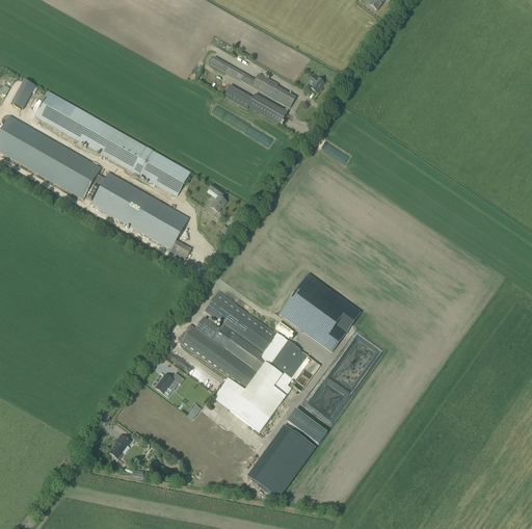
[(371,0),(369,2),(377,8),(382,0),(371,0)]
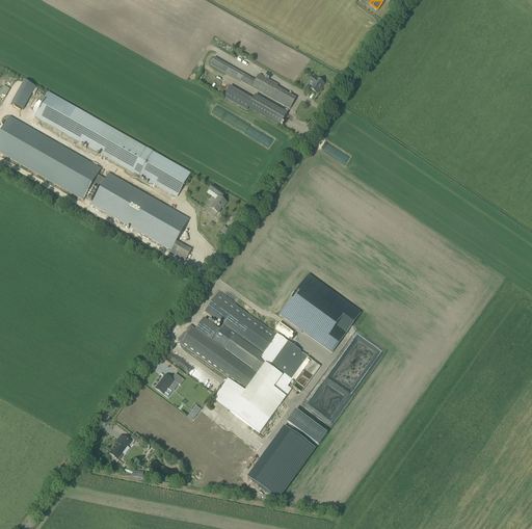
[(179,70),(187,74),(197,51),(189,48),(179,70)]
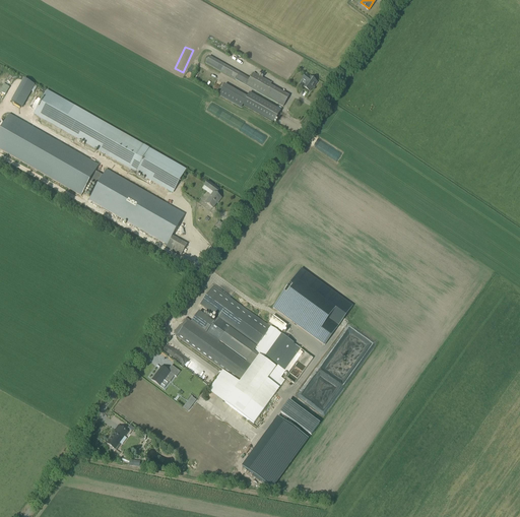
[(250,76),(224,62),(209,53),(205,60),(282,104),(288,93),(270,82),(272,80),(253,70),(250,76)]
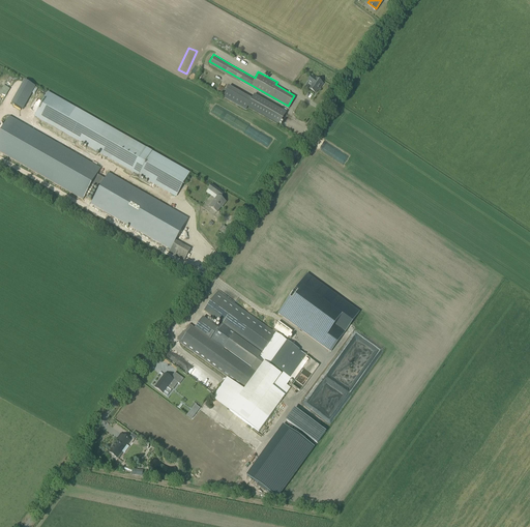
[(308,86),(316,90),(320,84),(320,85),(323,81),(316,76),(316,77),(312,74),(307,79),(312,82),(308,86)]
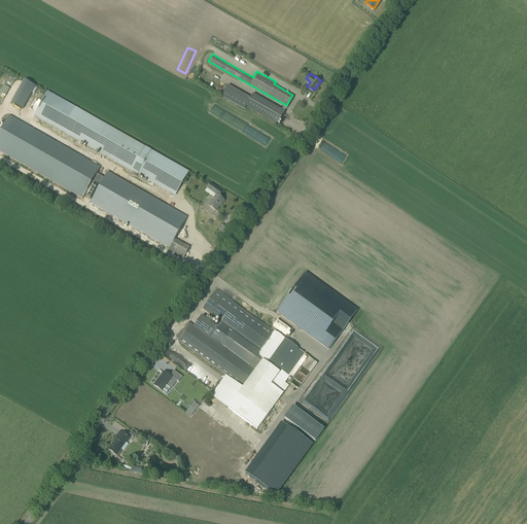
[(21,76),(9,100),(23,106),(34,82),(21,76)]
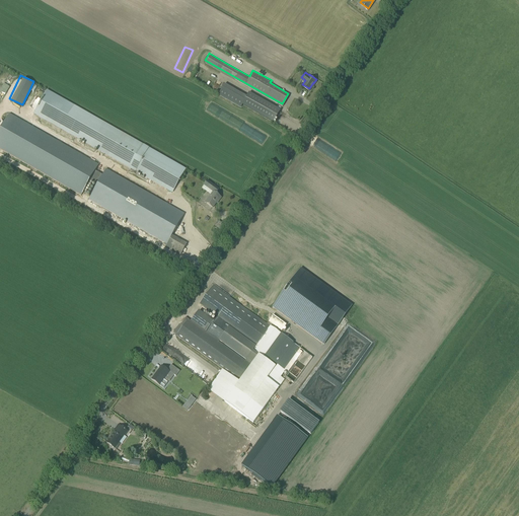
[(280,107),(248,90),(246,94),(224,81),(218,92),(240,104),(242,101),(274,120),(280,107)]
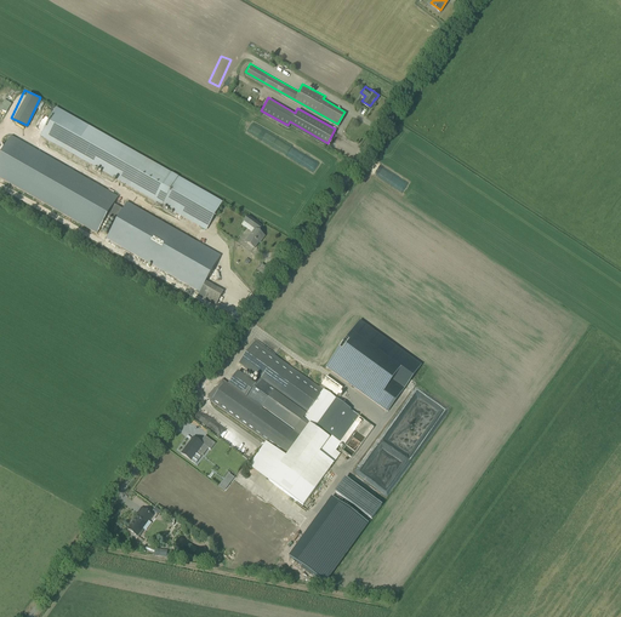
[(222,199),(146,155),(125,143),(56,104),(40,132),(108,171),(130,183),(206,227),(222,199)]
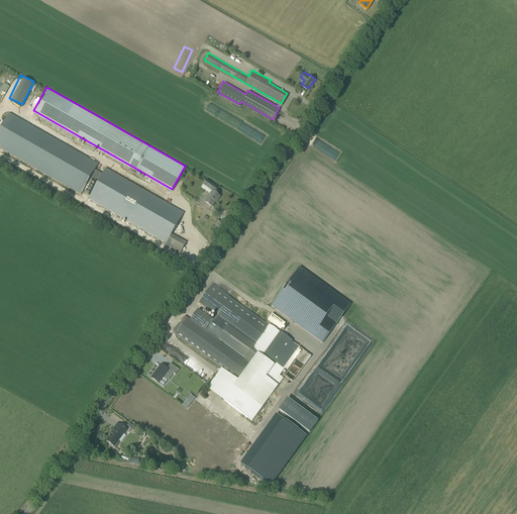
[(205,110),(253,133),(256,126),(208,103),(205,110)]
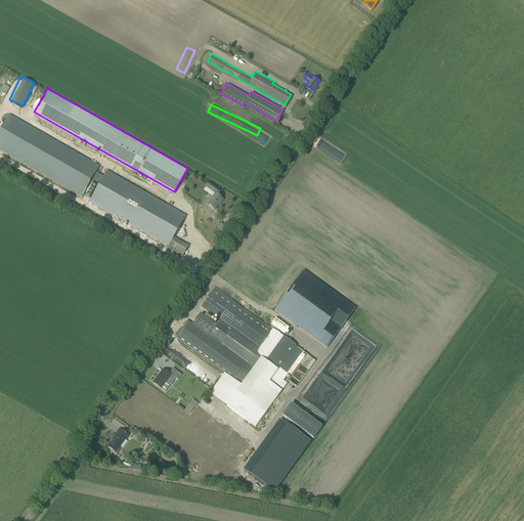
[(0,147),(81,194),(90,180),(97,184),(102,176),(103,174),(96,170),(99,164),(9,112),(4,120),(1,118),(0,119),(0,147)]
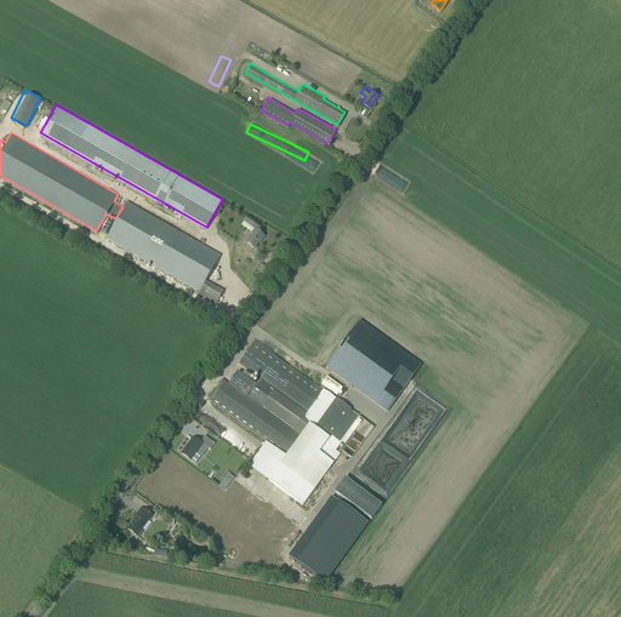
[(142,196),(138,204),(149,210),(153,203),(142,196)]
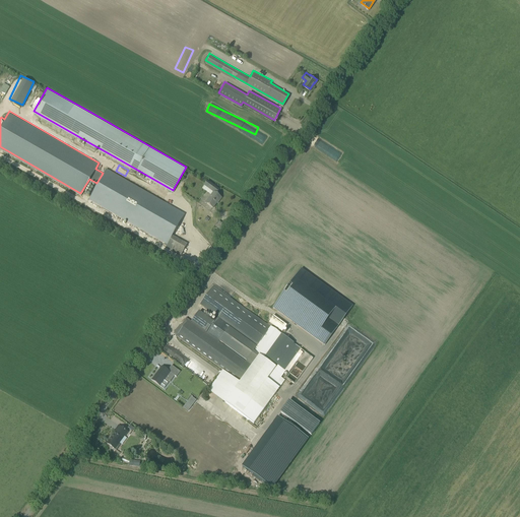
[(106,167),(88,197),(168,242),(185,211),(106,167)]
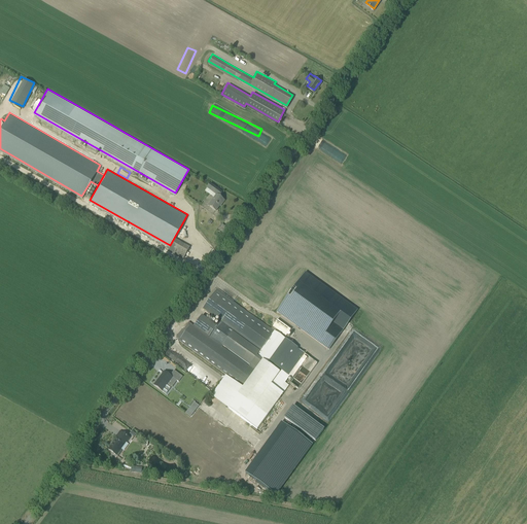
[(219,194),(222,188),(210,180),(207,185),(216,191),(211,199),(208,202),(216,208),(219,203),(220,204),(224,198),(219,194)]
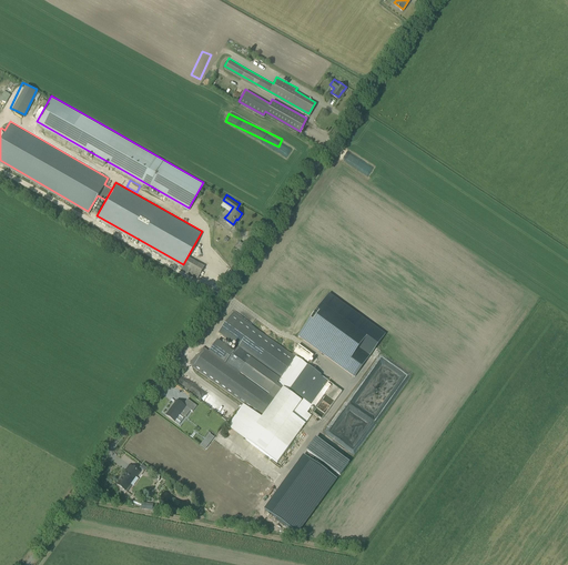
[(189,255),(182,266),(199,275),(204,264),(189,255)]
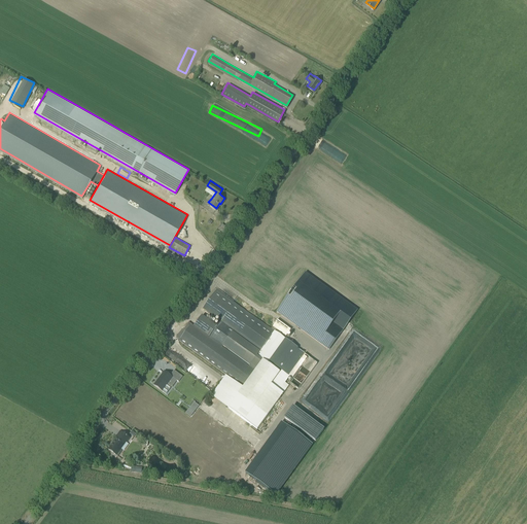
[(327,346),(356,307),(305,270),(278,307),(277,307),(276,308),(277,309),(327,346)]
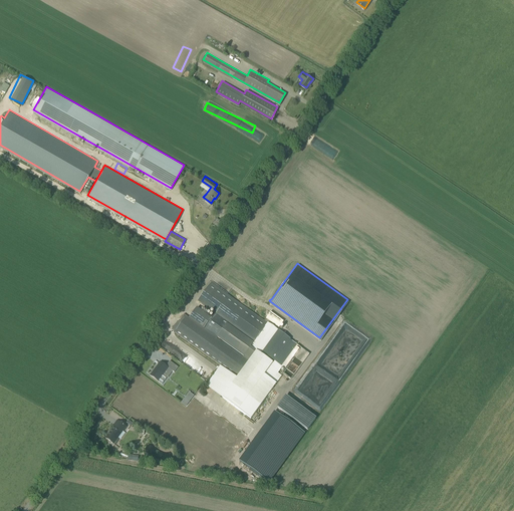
[(279,376),(275,373),(297,342),(277,327),(283,319),(270,309),(264,317),(211,279),(198,298),(215,310),(212,316),(197,305),(190,315),(184,312),(179,319),(178,318),(171,327),(237,374),(222,396),(251,416),(279,376)]
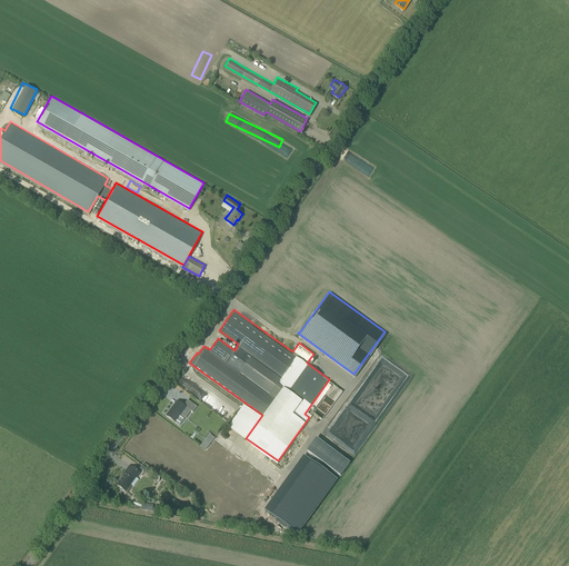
[(313,411),(322,417),(342,389),(335,383),(313,411)]
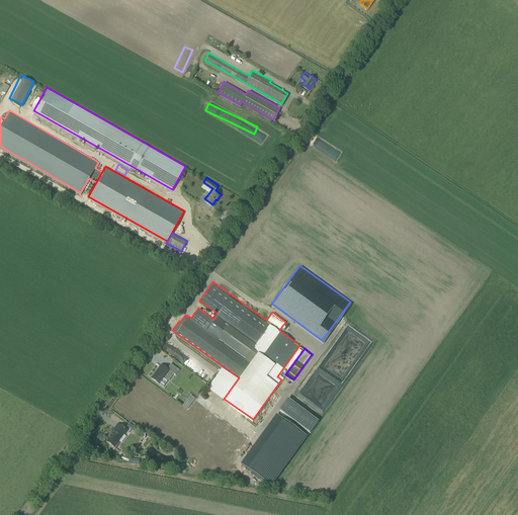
[(174,371),(161,362),(151,375),(156,378),(163,384),(169,377),(174,371)]
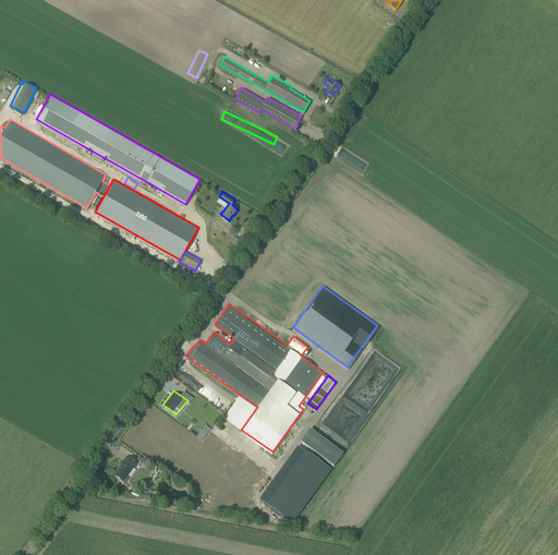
[(307,426),(298,441),(331,465),(341,450),(307,426)]
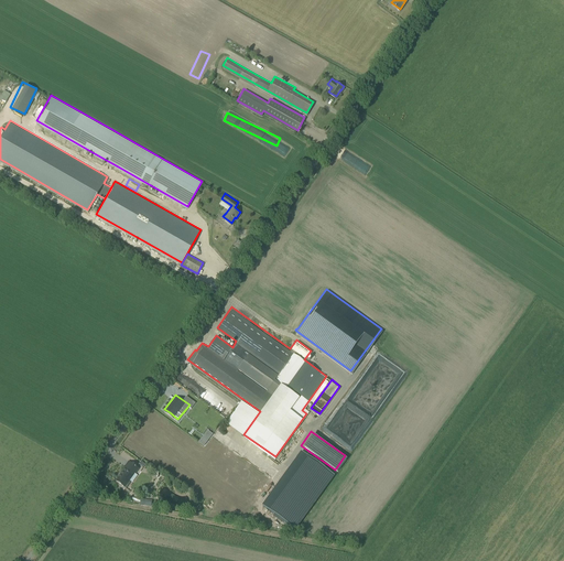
[(204,432),(198,440),(204,443),(209,437),(204,432)]
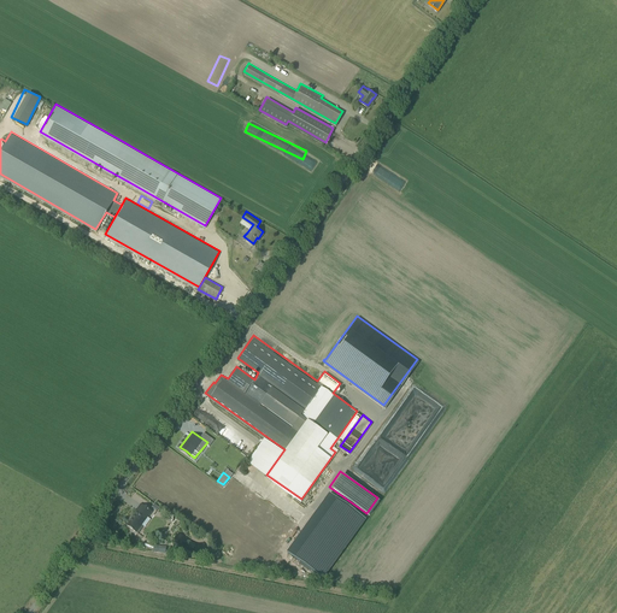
[(339,497),(297,556),(300,559),(312,567),(322,576),(365,516),(356,508),(342,500),(339,497)]
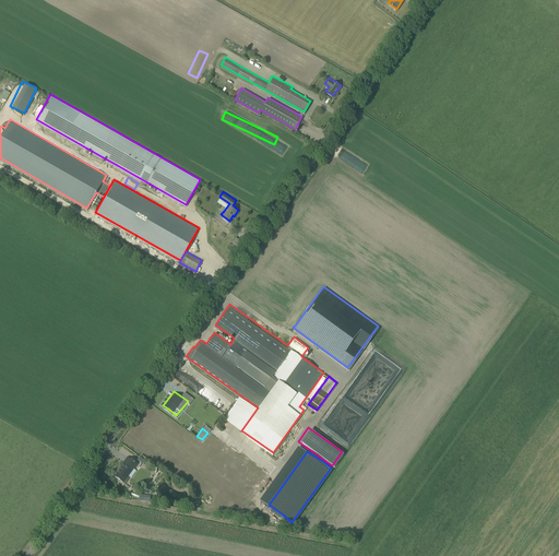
[(125,461),(115,474),(125,482),(130,475),(128,474),(137,461),(128,454),(123,460),(125,461)]
